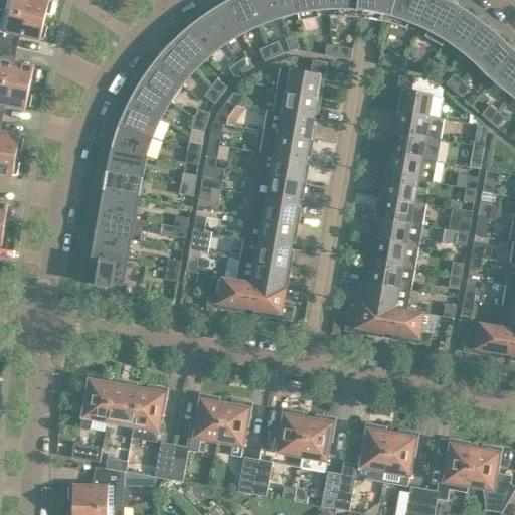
[(0,0),(0,6),(10,9),(44,17),(45,11),(49,12),(52,0),(0,0)]
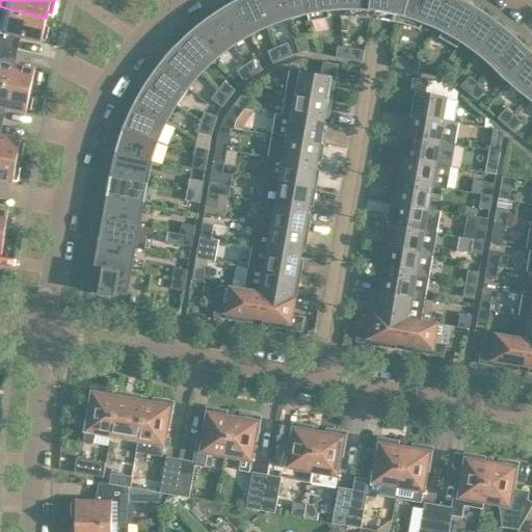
[(267,24),(257,0),(234,0),(232,1),(249,33),(267,24)]
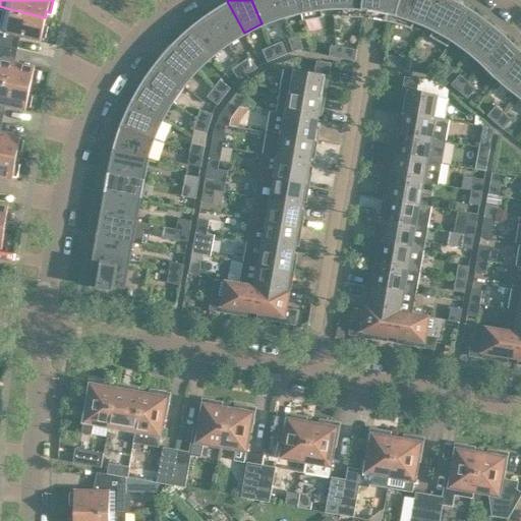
[(281,16),(275,0),(251,0),(262,23),(281,16)]
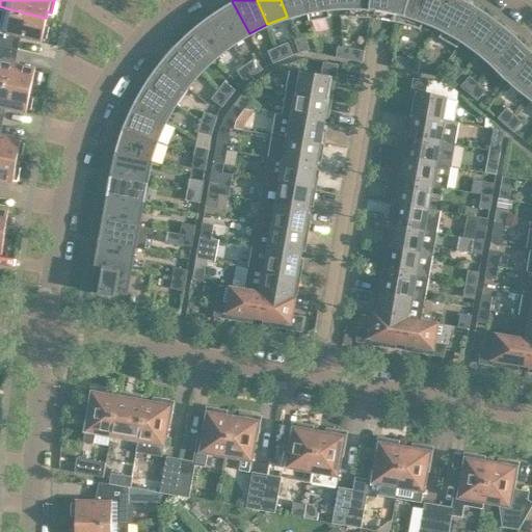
[(306,11),(303,0),(281,0),(287,17),(306,11)]
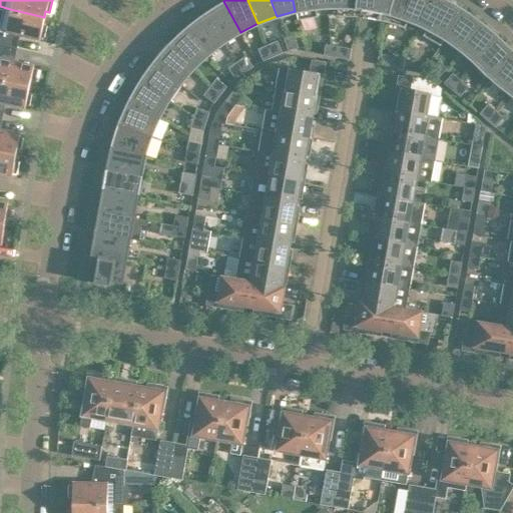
[(326,7),(325,0),(293,0),(295,11),(297,19),(317,15),(316,8),(326,7)]
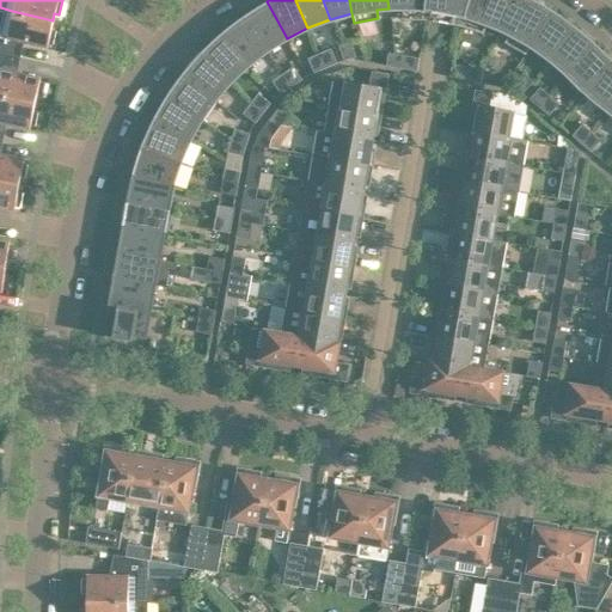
[(423,18),(424,0),(387,0),(389,8),(401,8),(401,17),(423,18)]
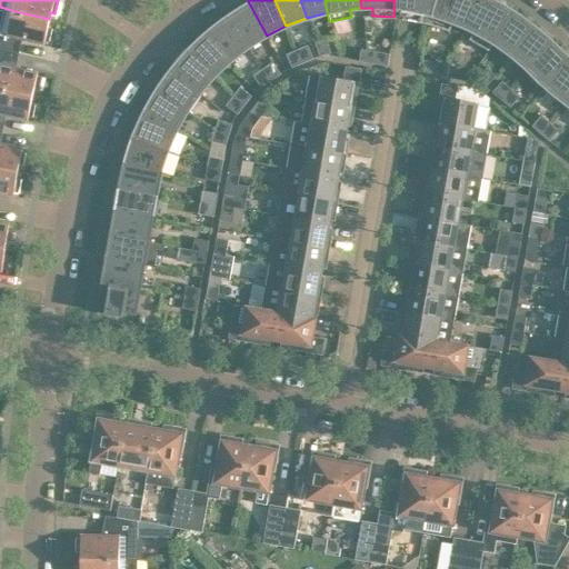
[(395,0),(393,17),(401,18),(403,19),(421,22),(421,21),(429,23),(435,0),(395,0)]
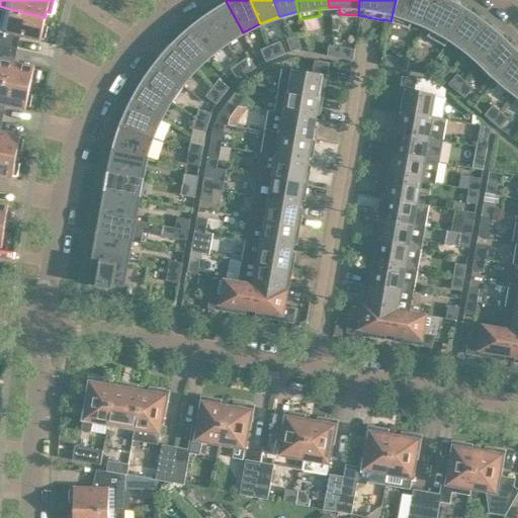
[(396,0),(391,21),(408,27),(411,19),(420,23),(430,0),(396,0)]
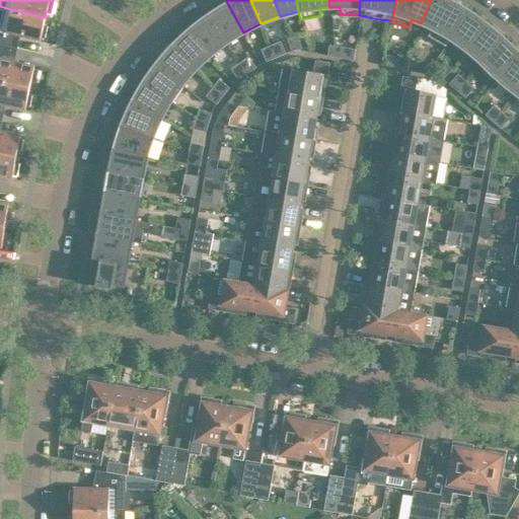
[(431,0),(421,23),(431,28),(427,34),(444,45),(466,8),(452,0),(431,0)]
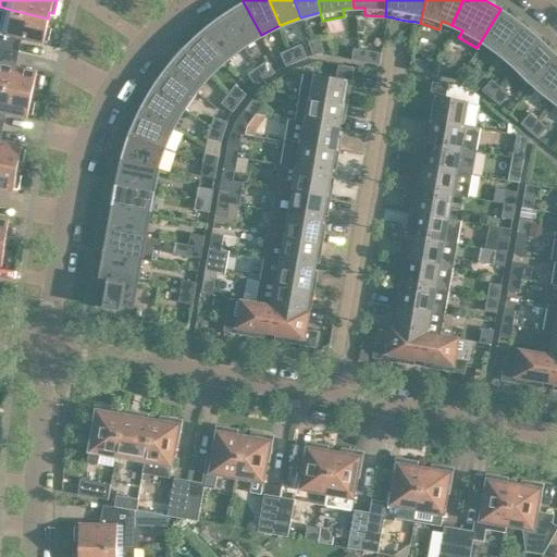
[(261,35),(243,1),(221,15),(243,46),(261,35)]
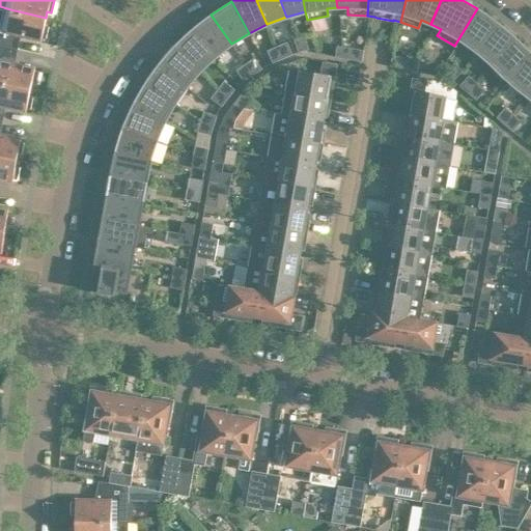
[(0,7),(0,44),(10,47),(14,34),(39,40),(40,37),(45,38),(48,25),(44,24),(46,18),(10,9),(9,9),(0,7)]
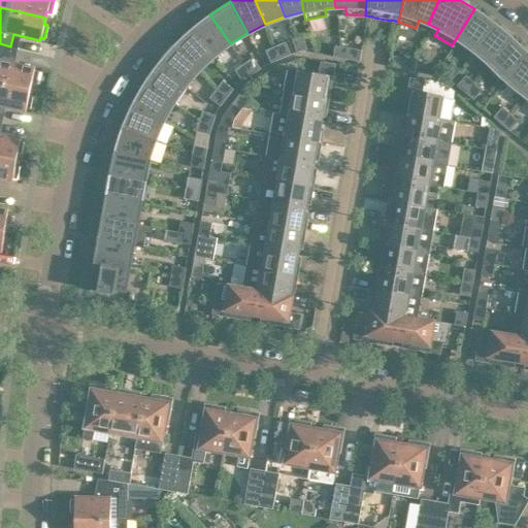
[(474,8),(452,45),(453,45),(456,39),(472,51),(495,22),(474,8)]
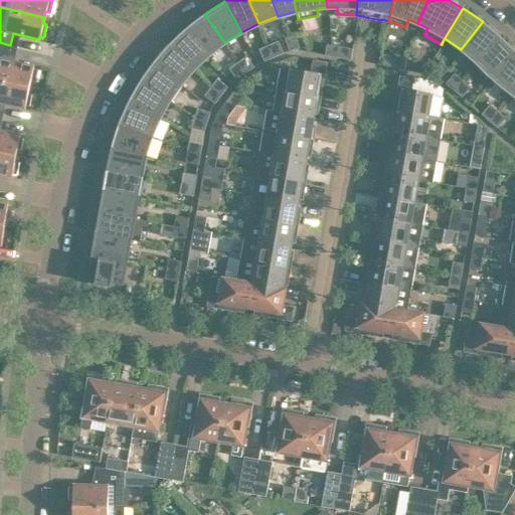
[(204,14),(186,28),(208,54),(224,42),(204,14)]
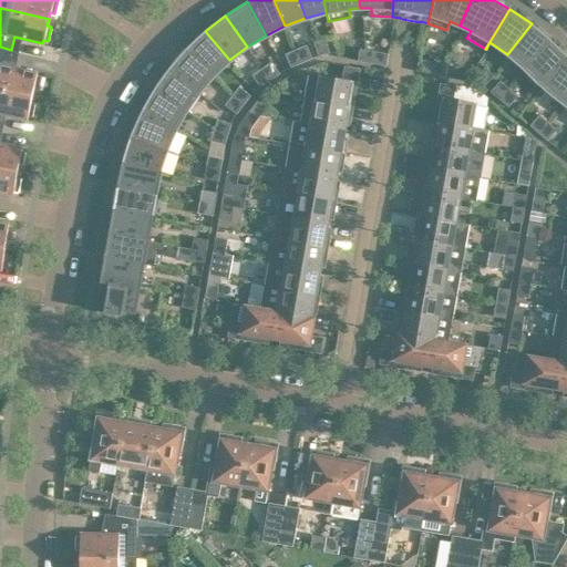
[(532,23),(507,54),(524,69),(550,41),(532,23)]
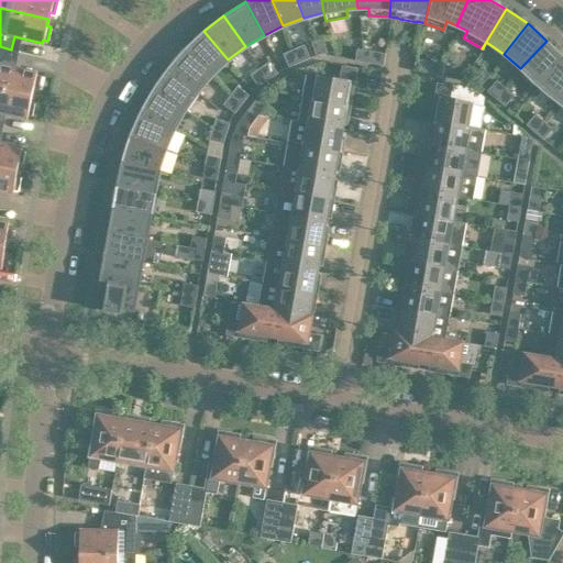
[(203,31),(185,48),(212,75),(228,59),(203,31)]
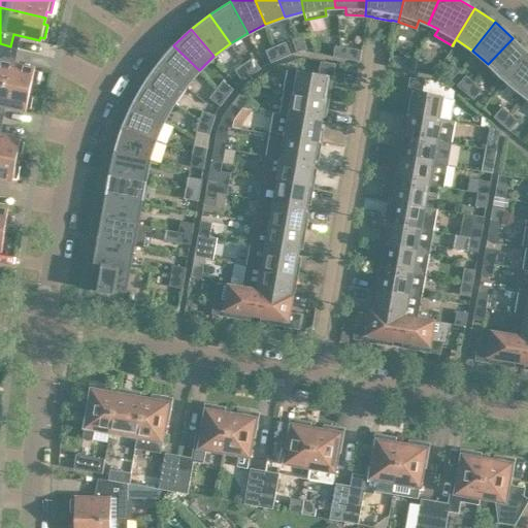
[(292,37),(296,51),(306,46),(302,34),(292,37)]
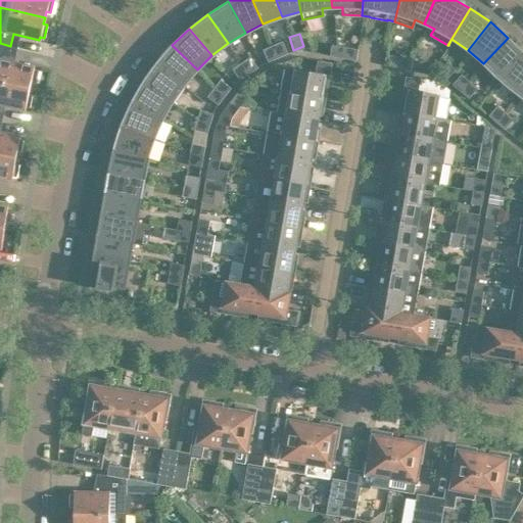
[(522,51),(508,38),(483,63),(500,79),(522,52),(522,51)]
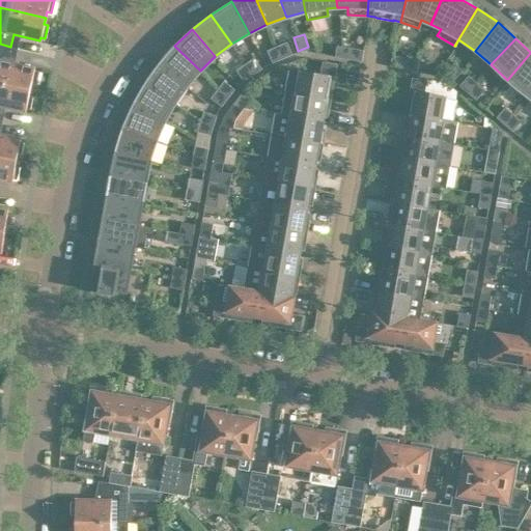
[(277,44),(283,56),(291,51),(287,40),(277,44)]
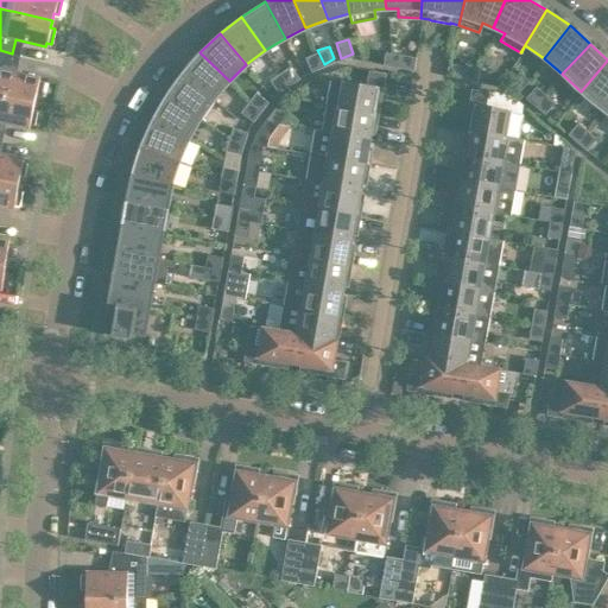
[(305,56),(311,70),(324,64),(317,50),(305,56)]
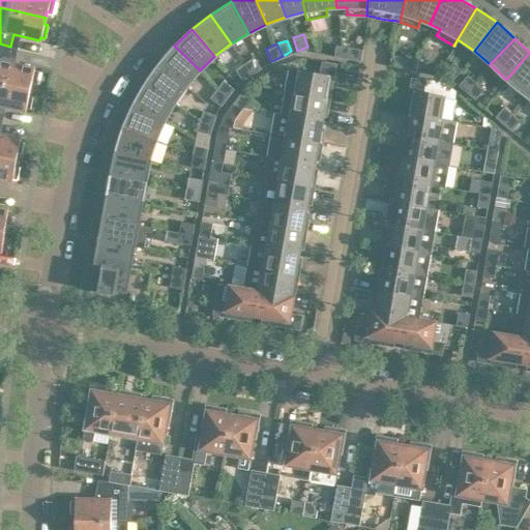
[(0,81),(29,88),(31,81),(35,82),(37,69),(34,68),(34,65),(8,60),(10,48),(0,45),(0,81)]
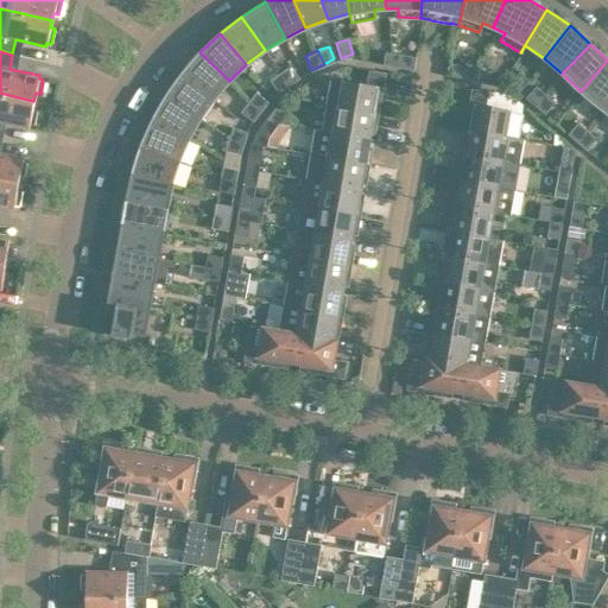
[(382,63),(398,67),(400,54),(385,51),(382,63)]
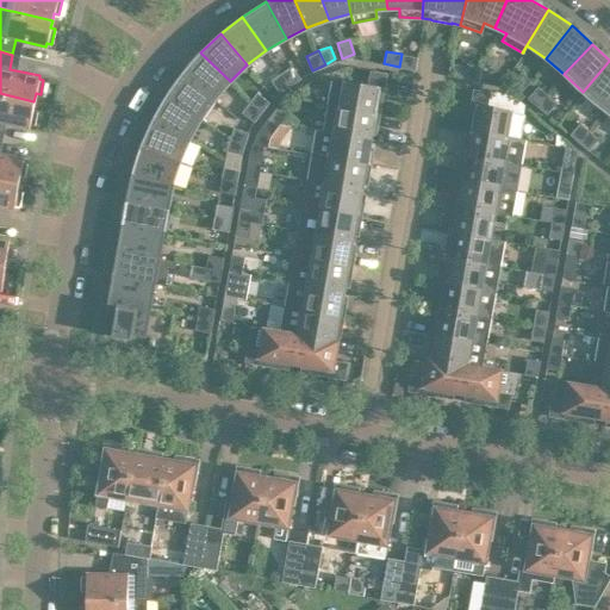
[(200,53),(181,74),(215,99),(230,81),(200,53)]
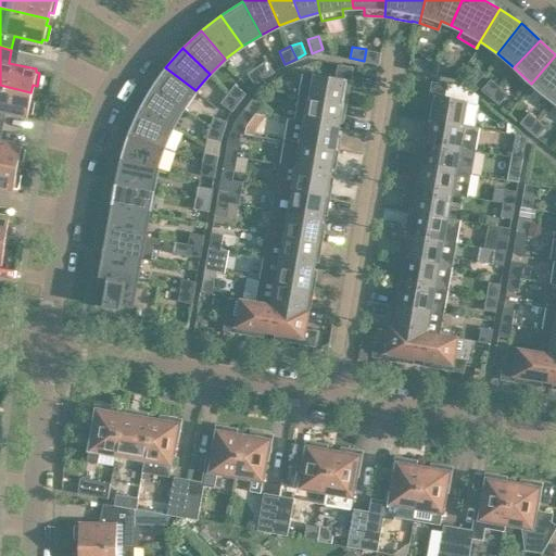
[(378,63),(380,51),(366,49),(364,61),(378,63)]
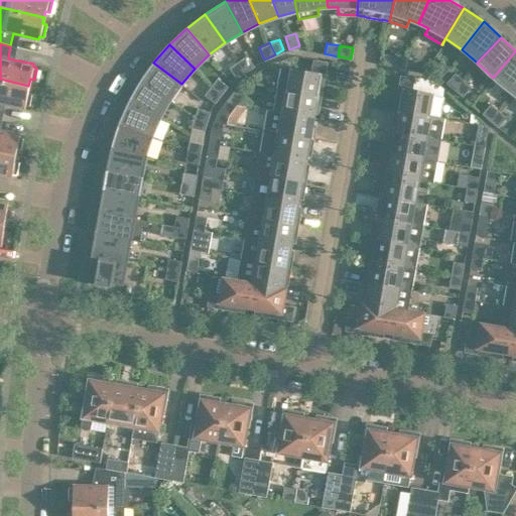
[(515,51),(493,78),(511,93),(515,86),(515,51)]
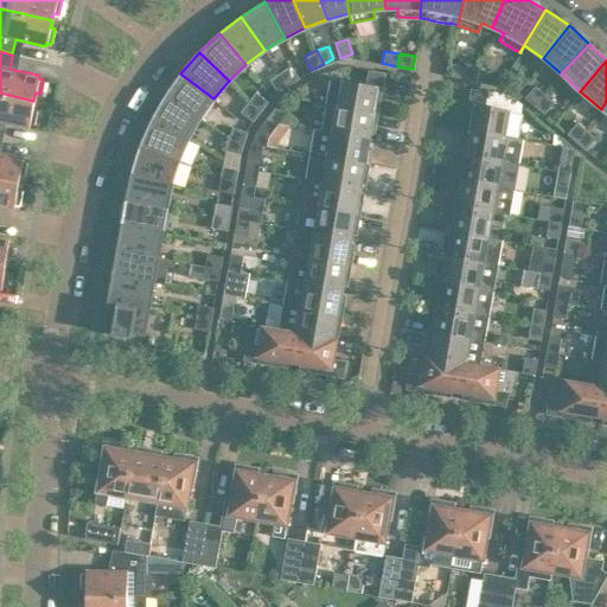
[(462,64),(447,62),(445,75),(460,77),(462,64)]
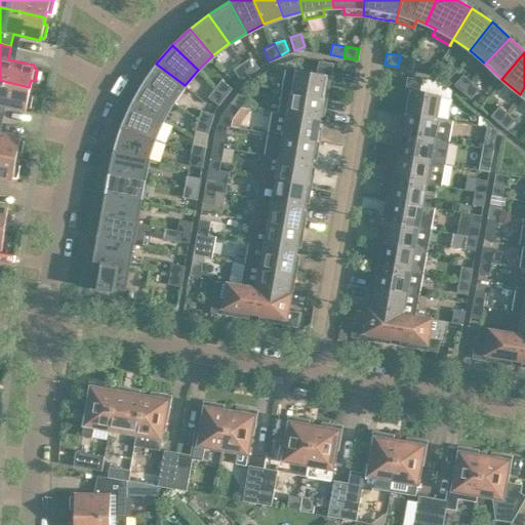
[(251,54),(242,61),(249,71),(257,66),(251,54)]
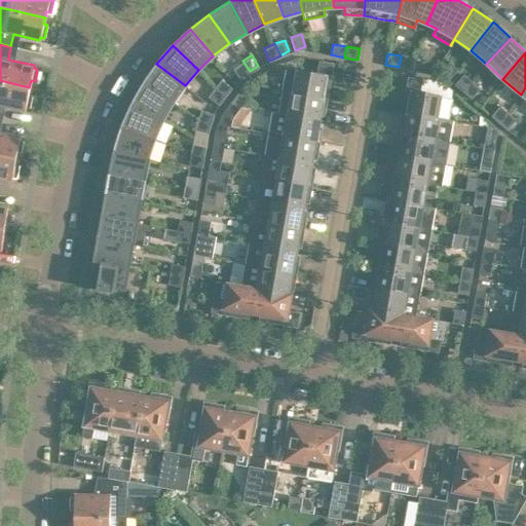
[(414,59),(401,55),(399,67),(412,69),(414,59)]
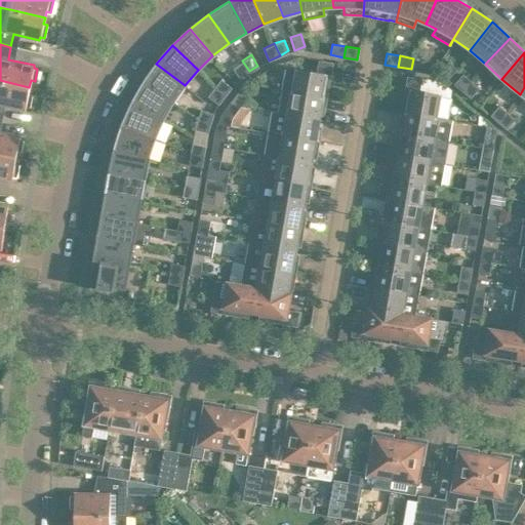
[(241,77),(249,71),(242,61),(234,68),(241,77)]
